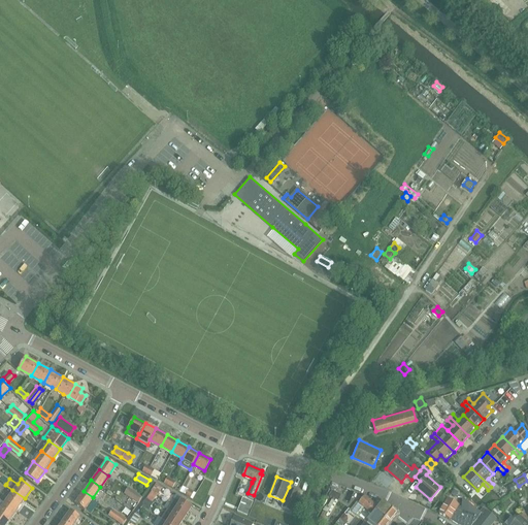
[(156,481),(151,489),(157,493),(162,485),(156,481)]
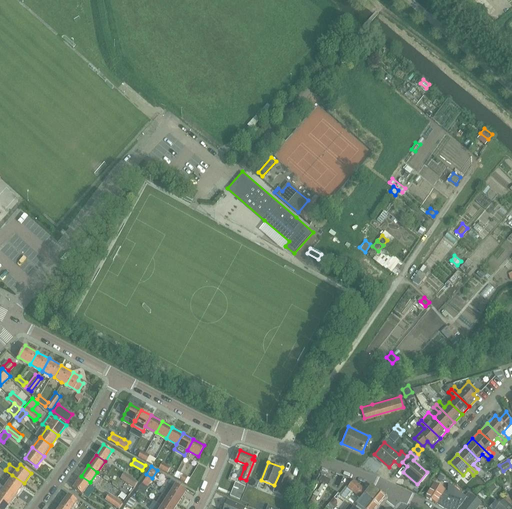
[(122,473),(136,483),(138,480),(124,471),(122,473)]
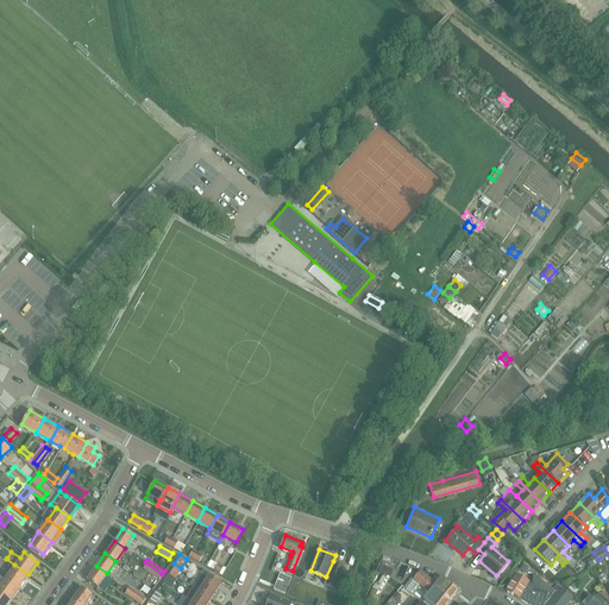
[(333,561),(326,577),(325,583),(334,586),(343,565),(333,561)]
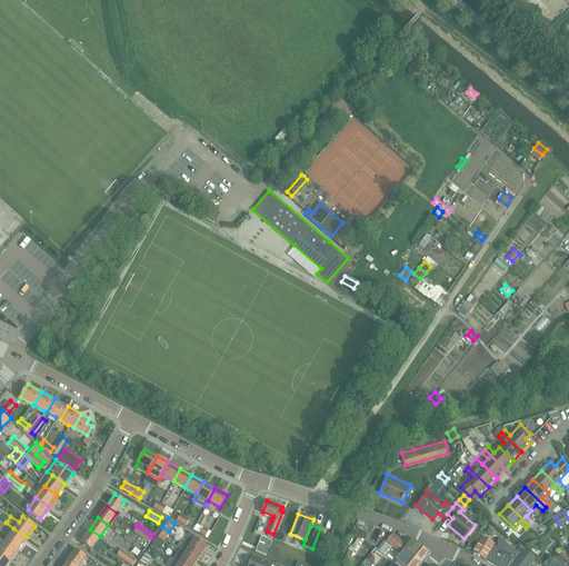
[(148,540),(151,537),(136,526),(133,529),(148,540)]
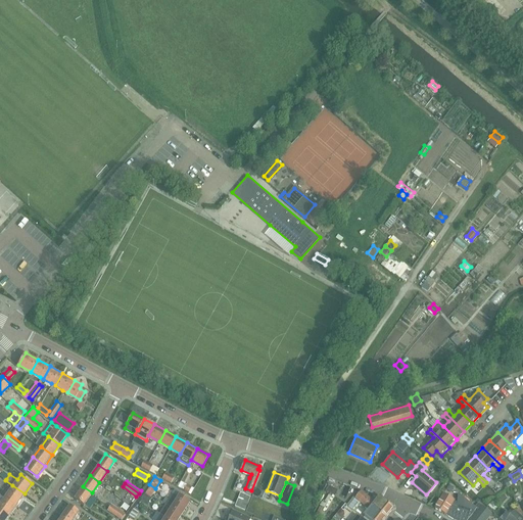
[(322,514),(337,488),(329,483),(325,488),(328,490),(317,511),(322,514)]
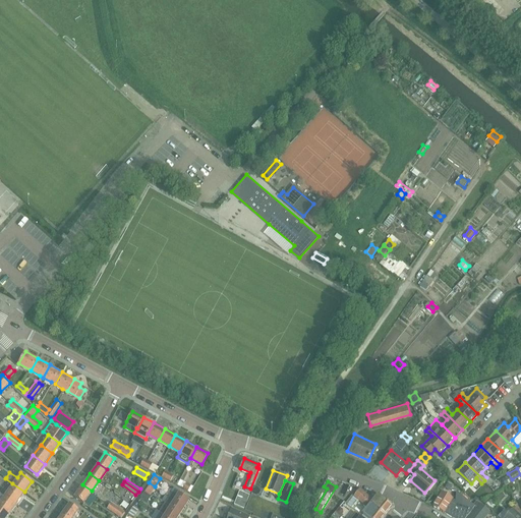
[(12,483),(5,494),(17,502),(24,492),(12,483)]
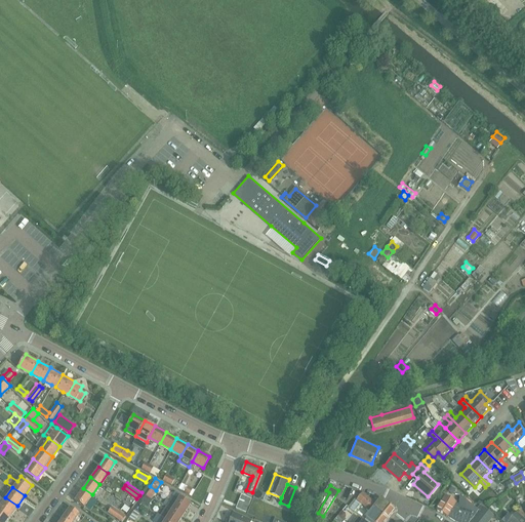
[(84,506),(92,494),(83,488),(75,499),(84,506)]
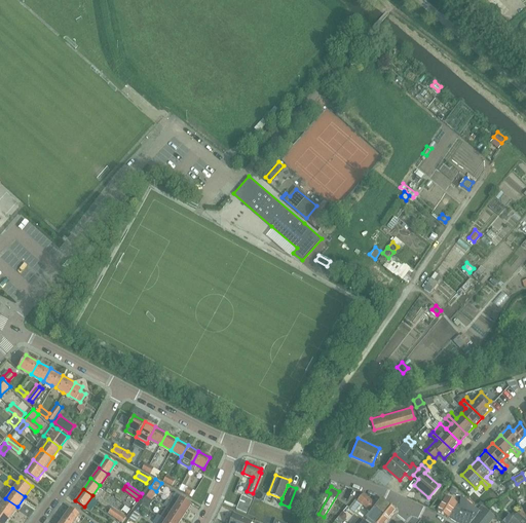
[(179,499),(173,510),(182,516),(190,502),(181,496),(182,495),(175,490),(173,495),(179,499)]
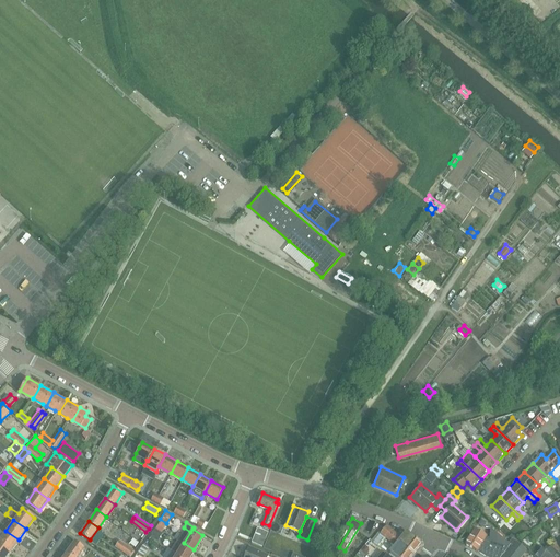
[(387,531),(412,552),(421,542),(406,530),(400,535),(386,523),(380,531),(384,535),(387,531)]
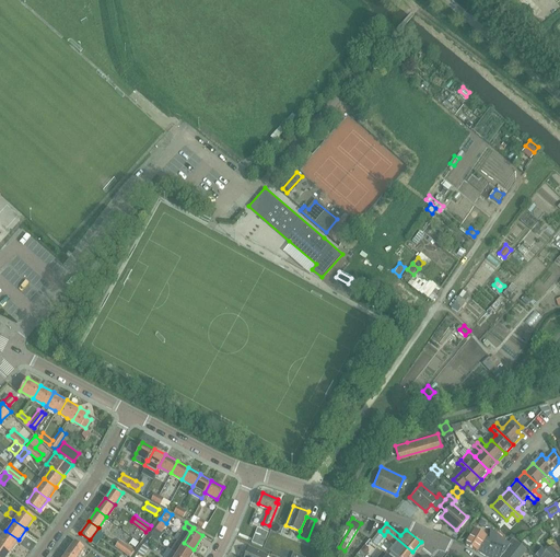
[(268,530),(258,525),(252,540),(263,544),(268,530)]
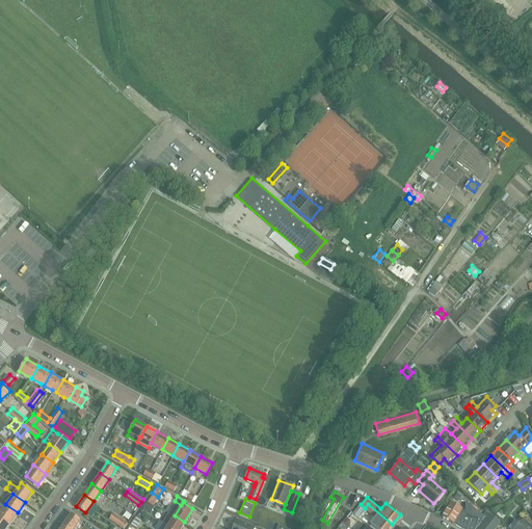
[(143,506),(150,510),(154,504),(148,500),(143,506)]
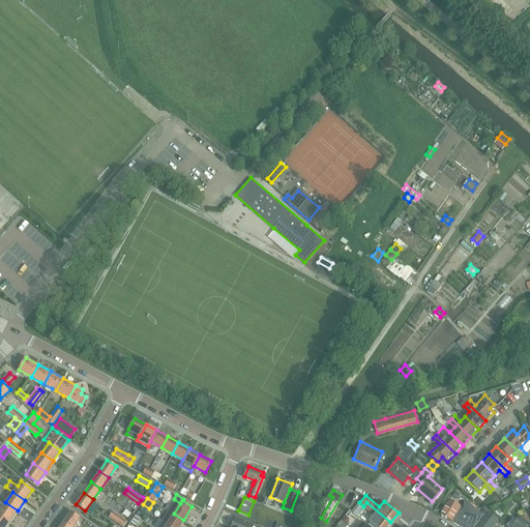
[(449,499),(440,514),(451,520),(461,505),(449,499)]
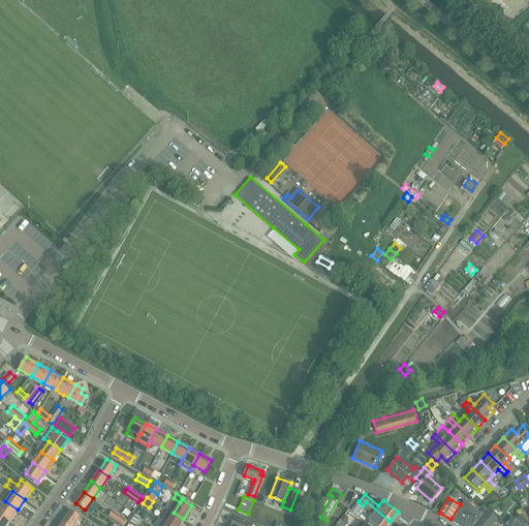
[(460,504),(450,519),(461,525),(461,524),(463,525),(472,525),(478,520),(483,514),(463,498),(460,504)]
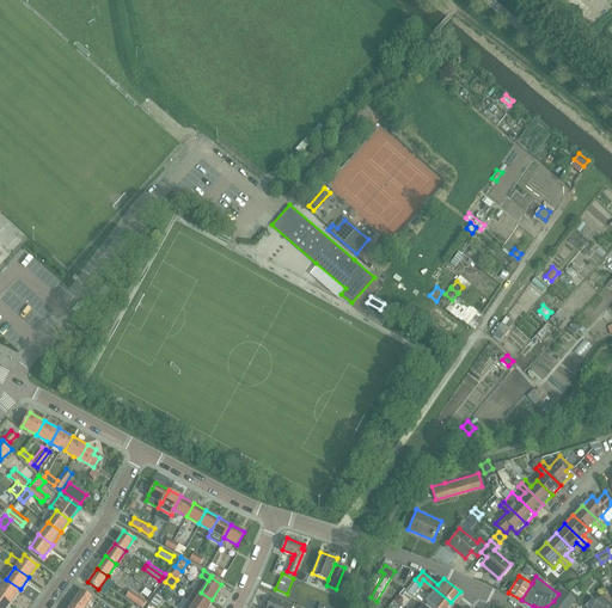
[(6,579),(0,588),(0,594),(11,602),(20,589),(6,579)]
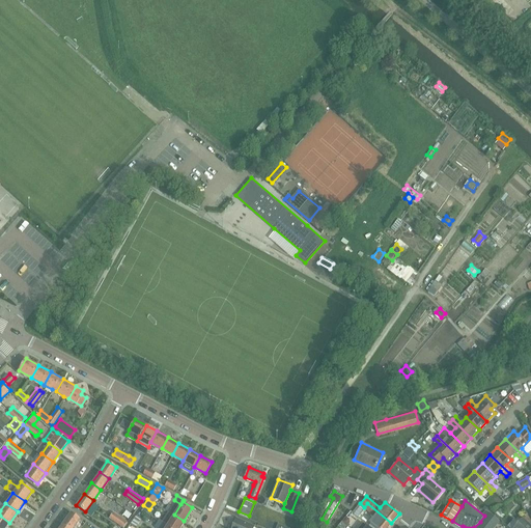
[(358,515),(364,507),(360,503),(354,511),(358,515)]
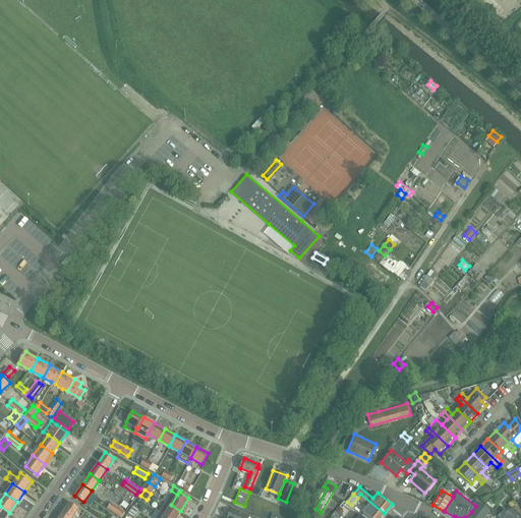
[(362,511),(370,517),(380,517),(384,513),(360,494),(357,498),(366,506),(362,511)]
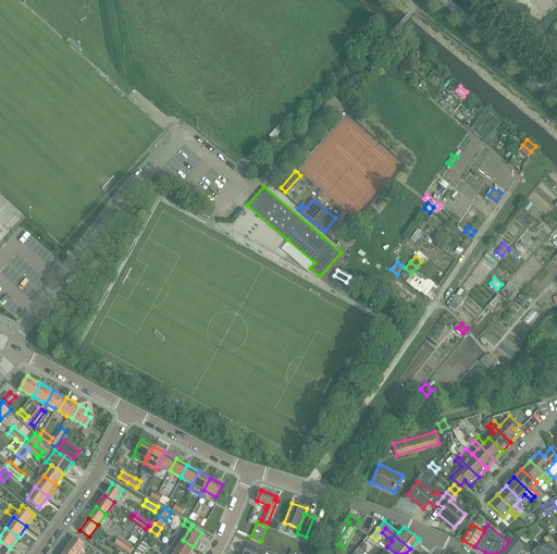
[(116,539),(131,549),(133,545),(119,536),(116,539)]
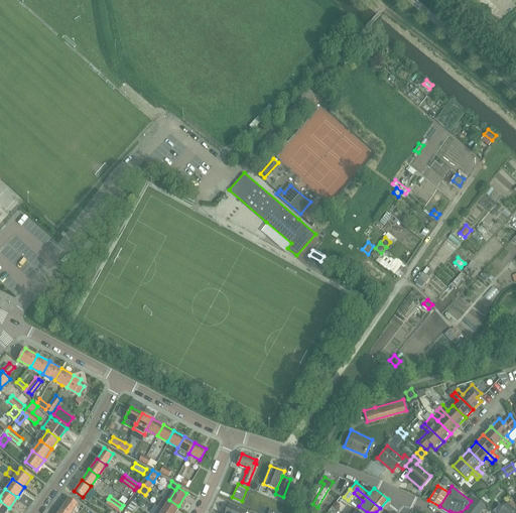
[(69,497),(60,508),(68,512),(71,512),(78,504),(69,497)]
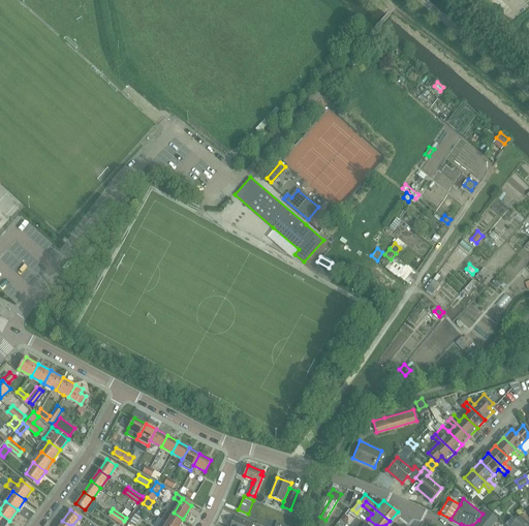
[(472,525),(489,525),(496,517),(486,509),(483,514),(478,520),(472,525)]
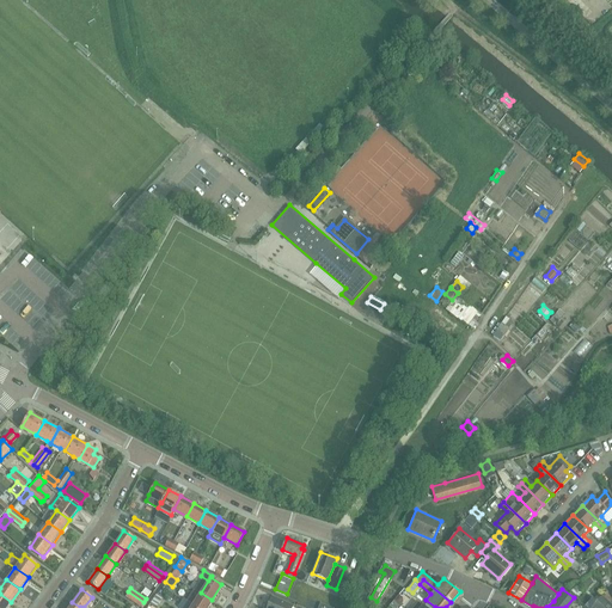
[(589,607),(611,607),(611,597),(607,590),(607,589),(603,594),(589,607)]
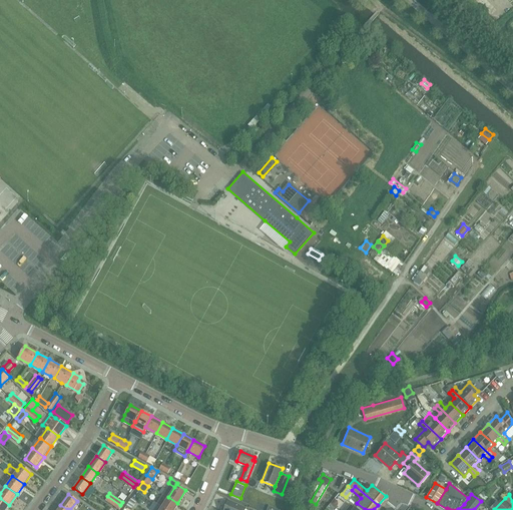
[(118,508),(120,505),(107,496),(105,498),(118,508)]
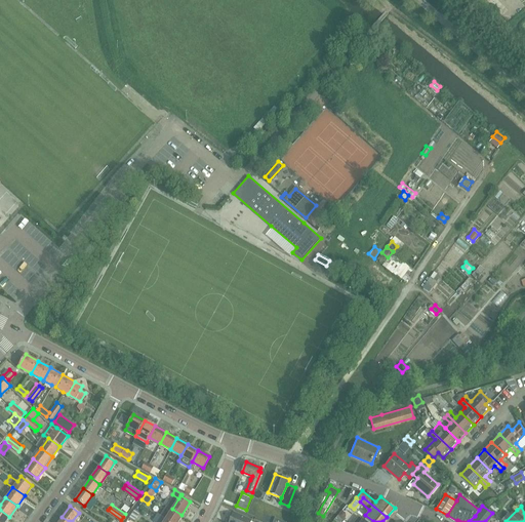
[(133,509),(129,516),(134,519),(138,512),(133,509)]
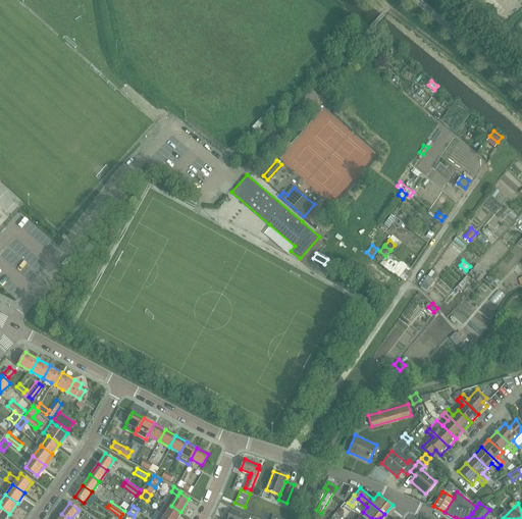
[(154,512),(164,518),(175,518),(180,512),(171,506),(165,515),(161,513),(162,513),(156,509),(154,512)]
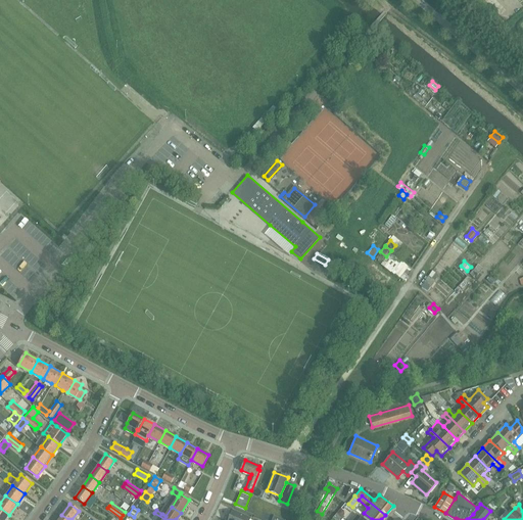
[(0,519),(5,519),(9,515),(0,508),(0,519)]
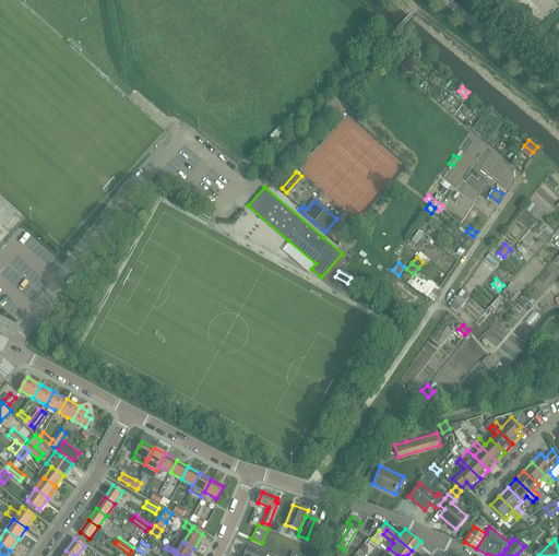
[(249,545),(244,555),(265,555),(268,553),(249,545)]
